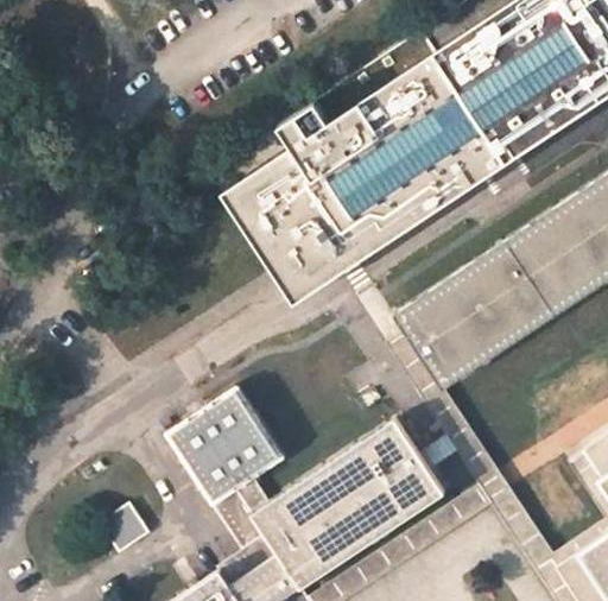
[(289,292),(297,304),(350,269),(500,170),(507,165),(607,97),(607,0),(472,0),(420,35),(280,127),(293,147),(278,158),(223,194),(289,292)]
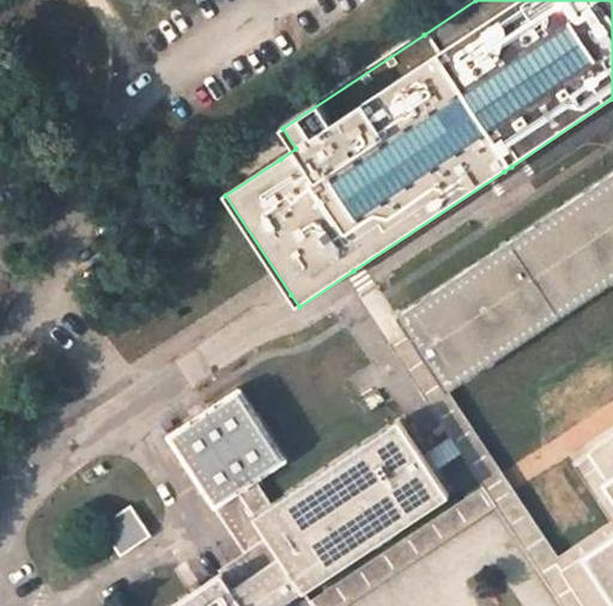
[(418,349),(448,394),(612,284),(612,179),(399,320),(411,338),(418,349)]
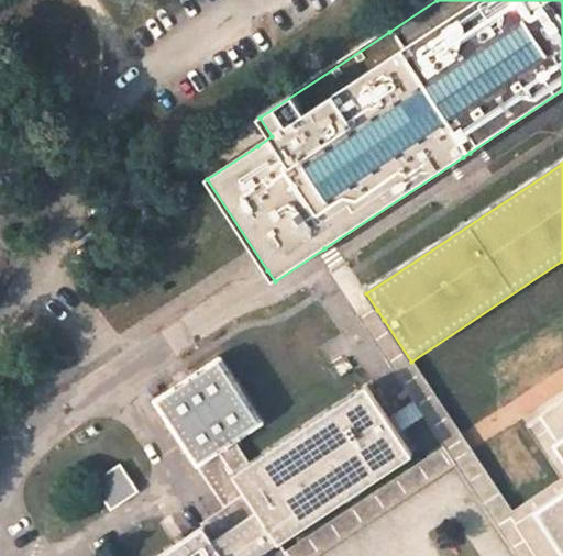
[(321,555),(459,466),(517,555),(532,555),(515,529),(562,496),(562,456),(541,423),(529,431),(562,482),(562,487),(512,520),(465,448),(460,441),(408,364),(411,362),(384,320),(377,310),(368,315),(361,321),(416,404),(388,422),(394,431),(399,438),(427,420),(446,451),(290,555),(286,555),(279,546),(265,555),(321,555)]
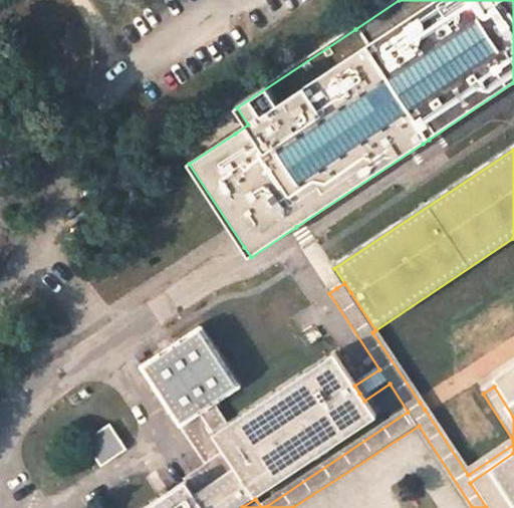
[(175,345),(139,369),(206,470),(226,456),(214,438),(228,429),(227,427),(214,408),(240,390),(200,329),(175,345)]
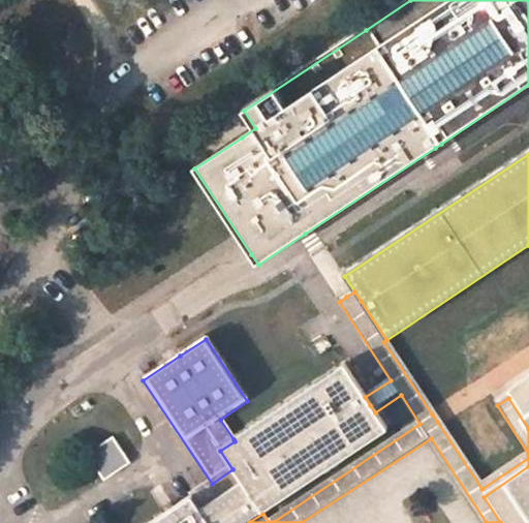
[(249,522),(262,514),(387,431),(375,412),(370,405),(365,397),(345,368),(235,441),(220,451),(232,469),(244,485),(211,506),(201,513),(208,522),(249,522)]
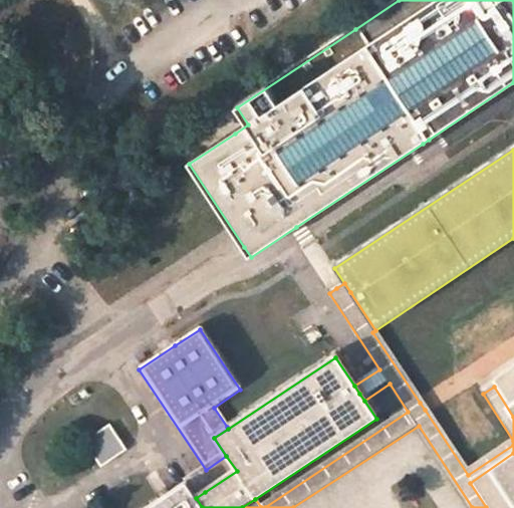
[(513,453),(470,483),(486,507),(513,507),(513,373),(494,387),(513,417),(513,453)]
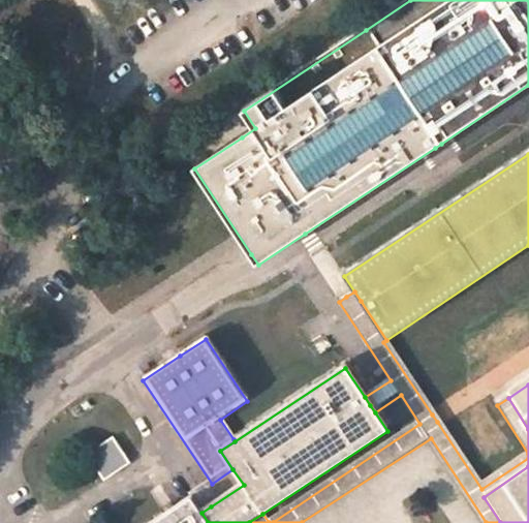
[(125,461),(113,442),(87,460),(103,485),(129,467),(125,461)]
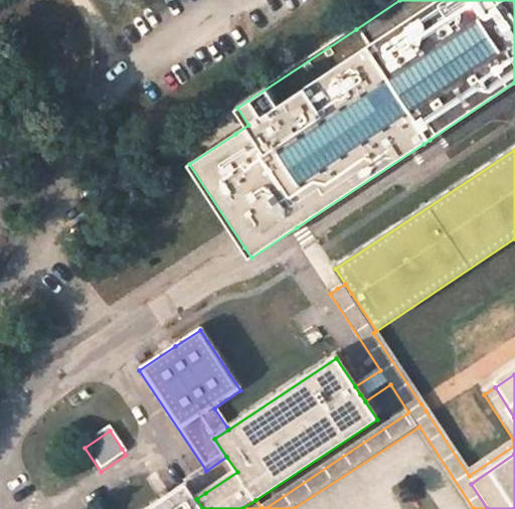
[(196,478),(186,485),(196,499),(205,493),(237,472),(226,457),(206,471),(196,478)]
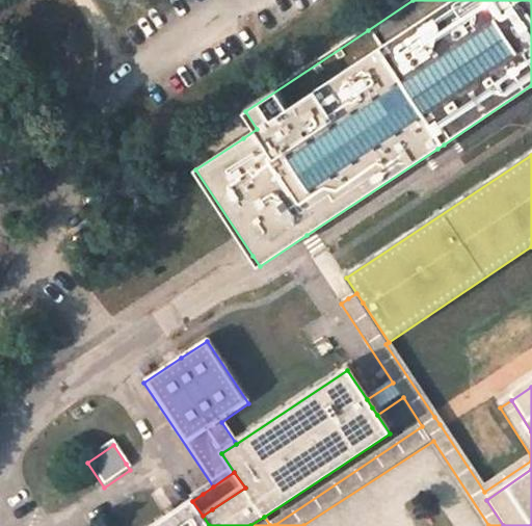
[(209,525),(203,516),(192,501),(163,521),(156,525),(209,525)]
